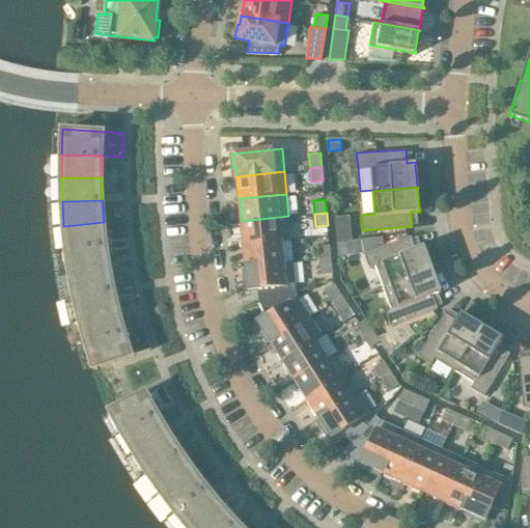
[(290,239),(288,216),(242,221),(244,243),(290,239)]
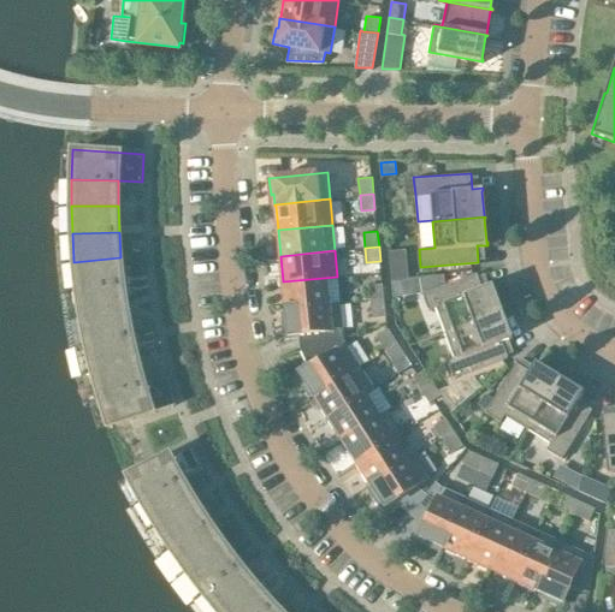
[(124,284),(120,257),(74,262),(77,289),(124,284)]
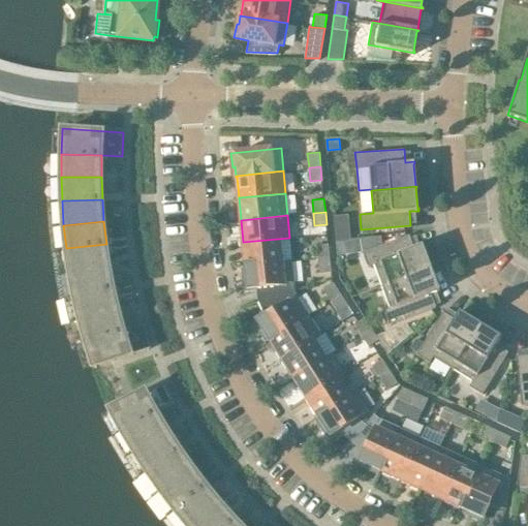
[(431,267),(431,266),(430,267),(423,246),(424,246),(423,244),(414,247),(409,234),(363,251),(368,266),(374,264),(382,285),(431,267)]
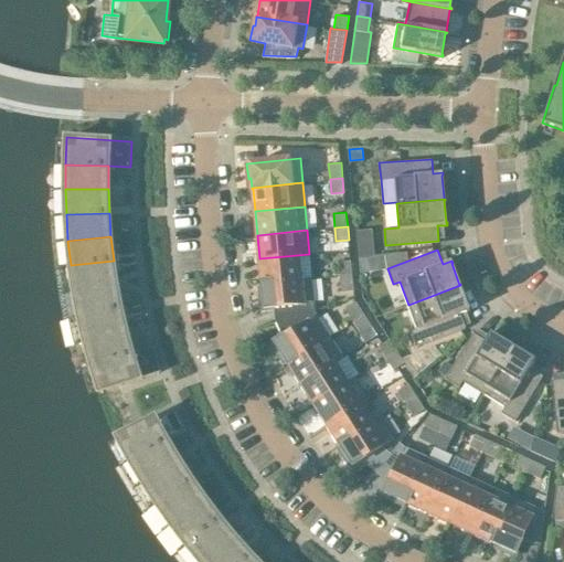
[(312,277),(312,276),(301,277),(299,256),(310,255),(309,254),(259,258),(263,283),(312,277)]
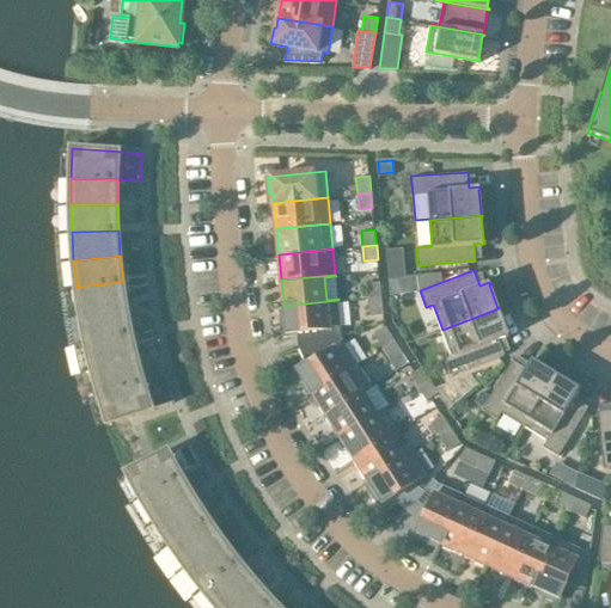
[(411,289),(410,277),(390,280),(392,292),(411,289)]
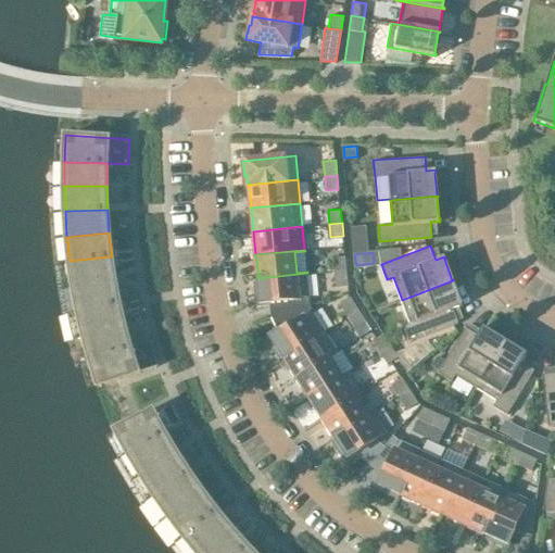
[(347,271),(345,255),(332,256),(335,272),(347,271)]
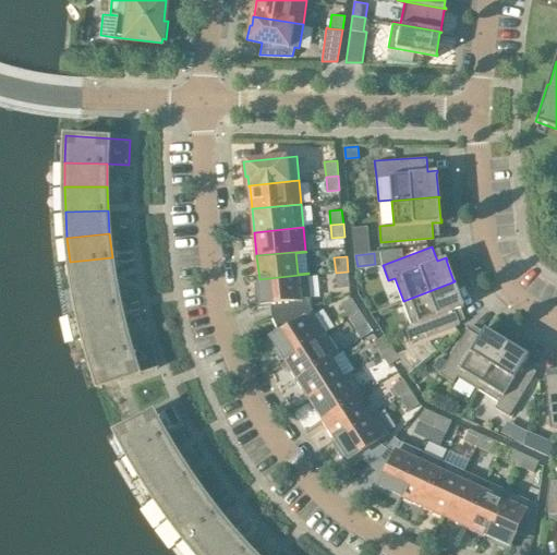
[(116,280),(112,257),(70,262),(73,287),(116,280)]
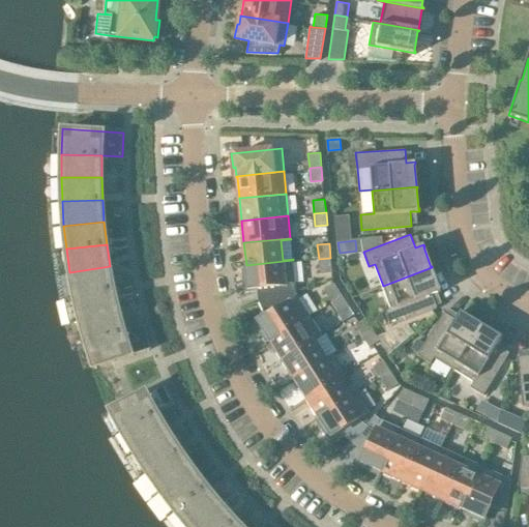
[(320,272),(331,271),(330,258),(319,259),(320,272)]
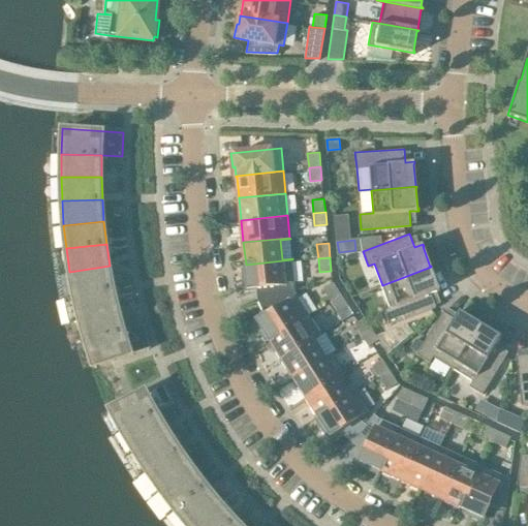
[(294,283),(292,259),(246,265),(247,273),(244,274),(246,288),(257,286),(258,301),(296,289),(294,283)]
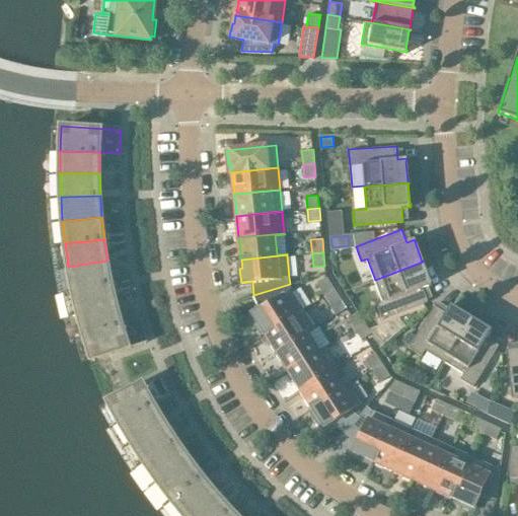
[(112,282),(107,261),(68,267),(72,290),(112,282)]
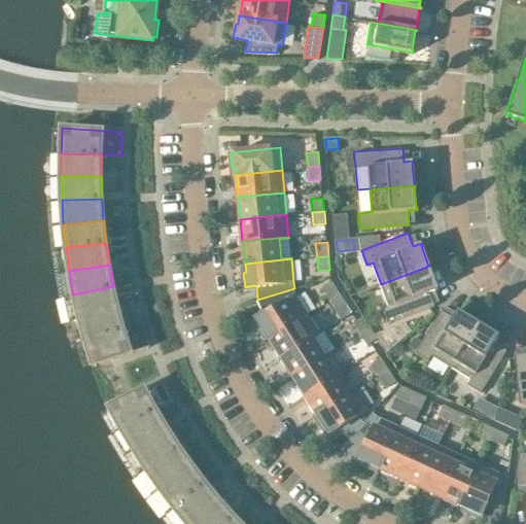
[(381,284),(389,306),(383,308),(388,322),(434,305),(429,291),(439,288),(437,286),(436,287),(429,268),(430,267),(429,266),(381,284)]
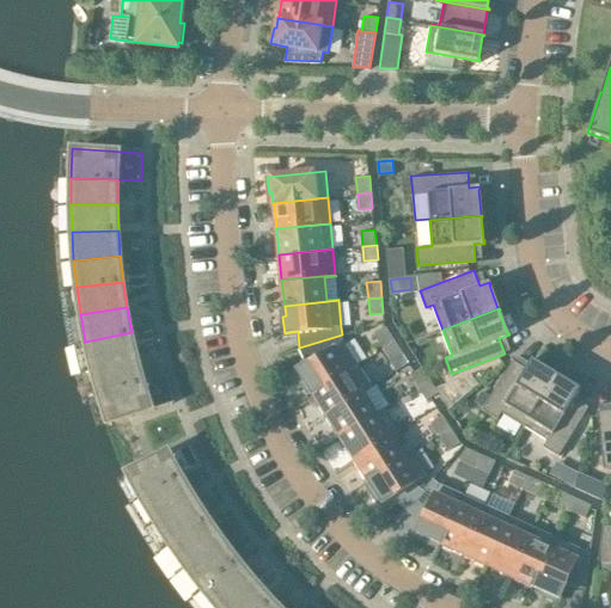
[(395,339),(385,325),(374,332),(383,347),(395,339)]
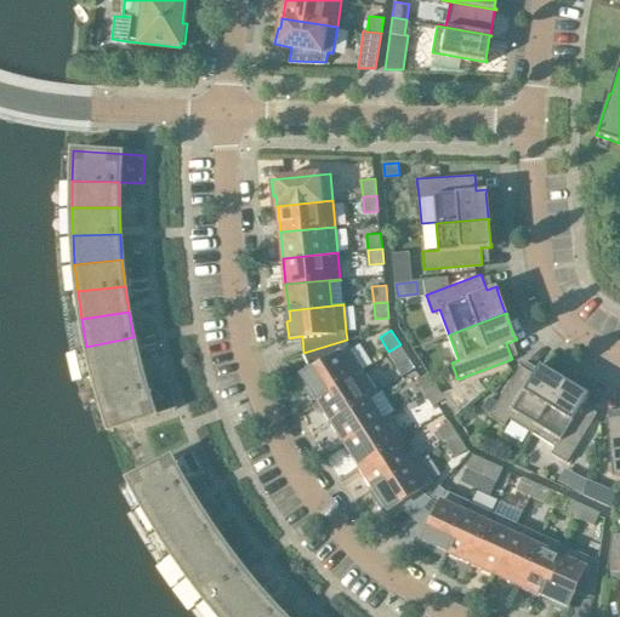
[(140,363),(134,337),(86,347),(94,375),(140,363)]
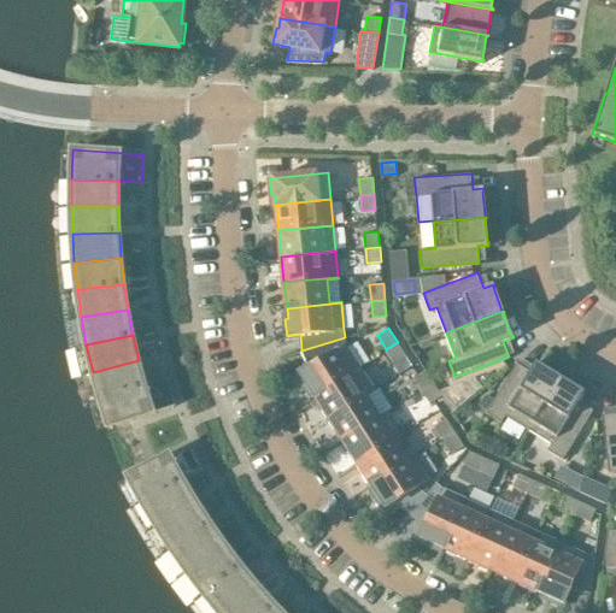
[(346,343),(345,337),(301,351),(309,367),(298,375),(308,388),(310,387),(315,395),(361,366),(346,343)]
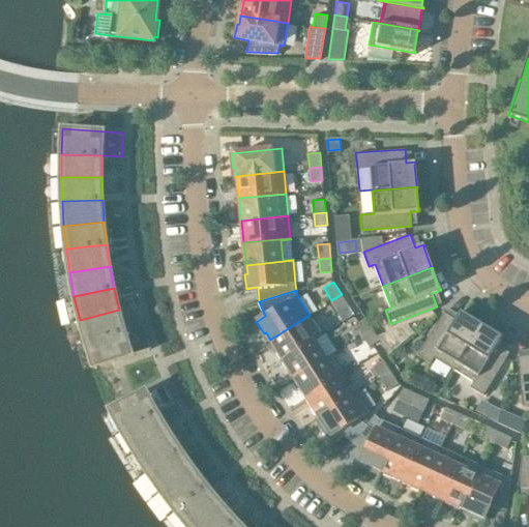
[(339,312),(349,305),(342,294),(331,300),(339,312)]
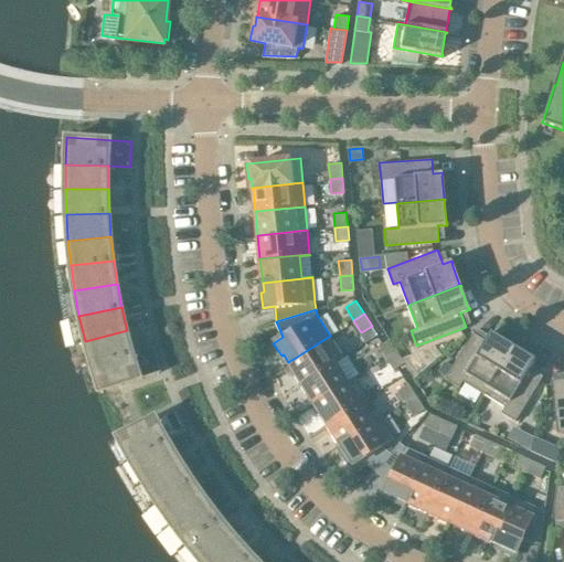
[(132,353),(132,352),(127,330),(85,341),(92,366),(132,353)]
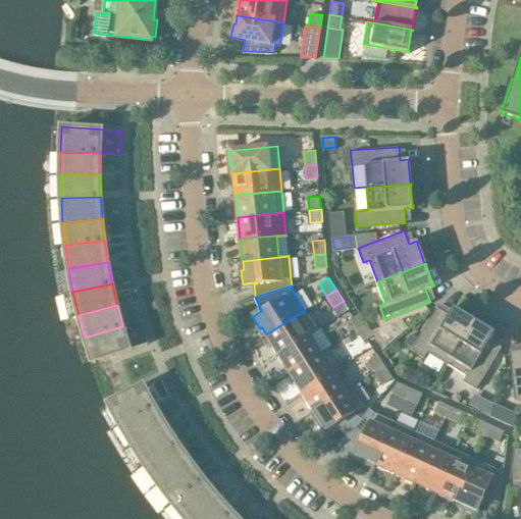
[(474,319),(473,318),(472,319),(455,308),(456,307),(454,306),(449,314),(437,306),(411,349),(424,356),(428,351),(448,363),(474,319)]
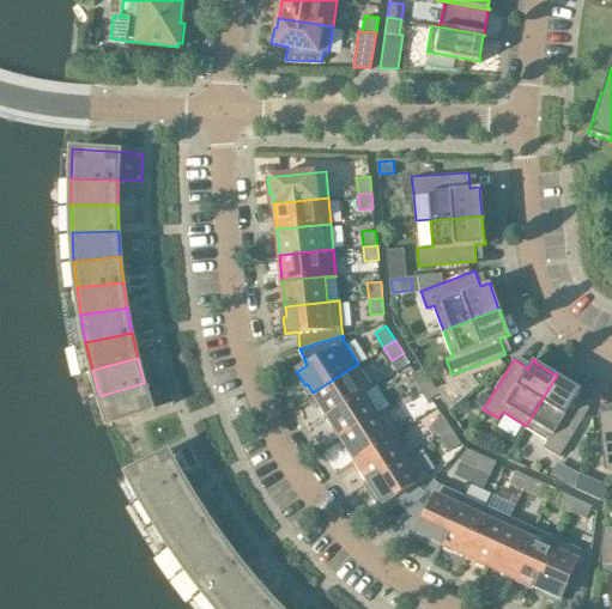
[(373,385),(358,364),(313,393),(327,415),(373,385)]
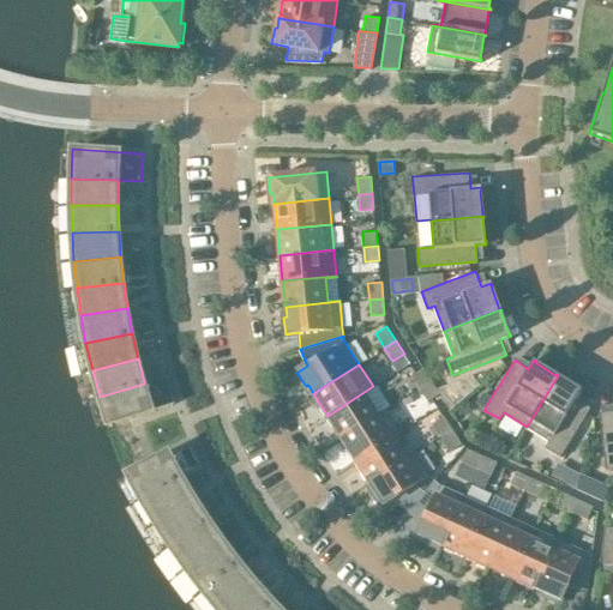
[(432,380),(424,367),(412,374),(420,387),(432,380)]
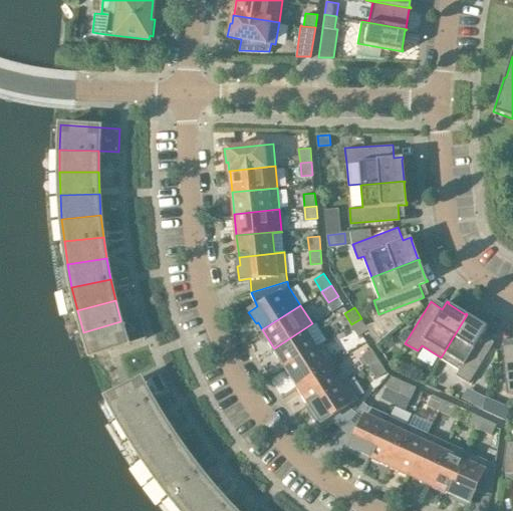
[(441,357),(459,368),(456,374),(469,382),(494,341),(482,333),(487,326),(485,325),(485,326),(467,315),(468,314),(467,314),(441,357)]
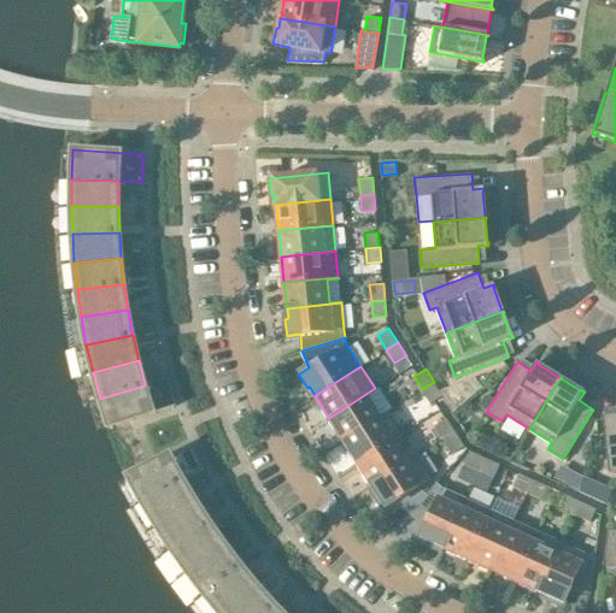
[(100,399),(109,426),(176,404),(168,378),(145,384),(145,385),(100,399)]
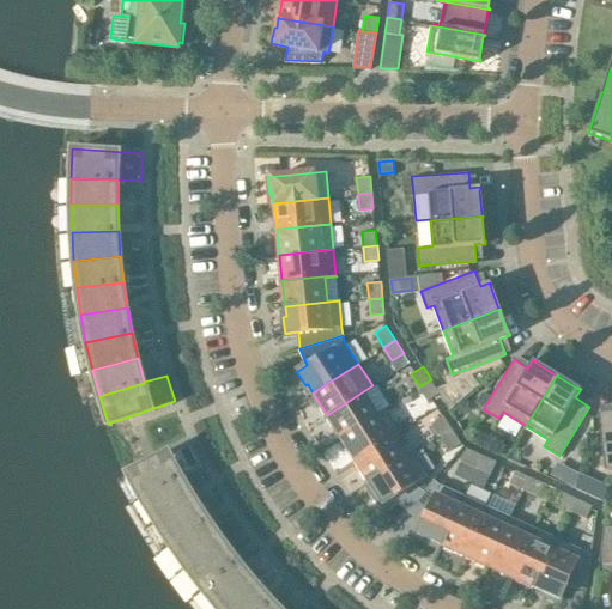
[(419,387),(428,400),(438,391),(431,379),(419,387)]
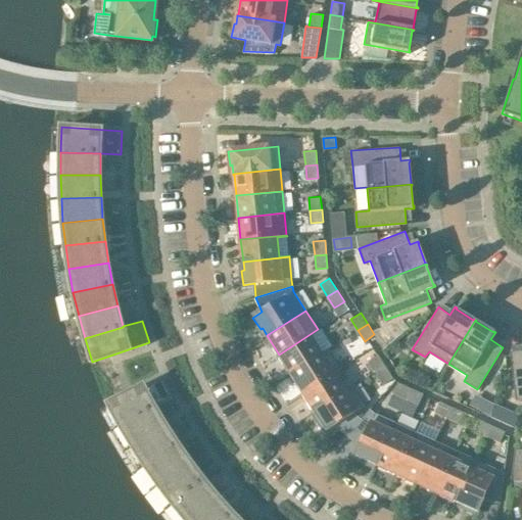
[(330,347),(329,347),(321,352),(310,335),(319,330),(318,329),(279,355),(291,373),(330,347)]
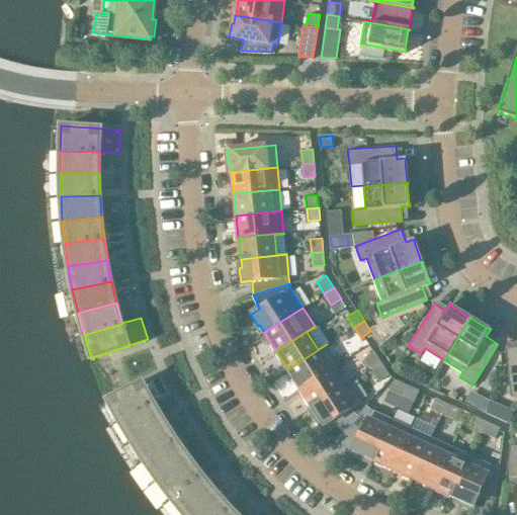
[(338,363),(327,344),(288,369),(299,388),(338,363)]
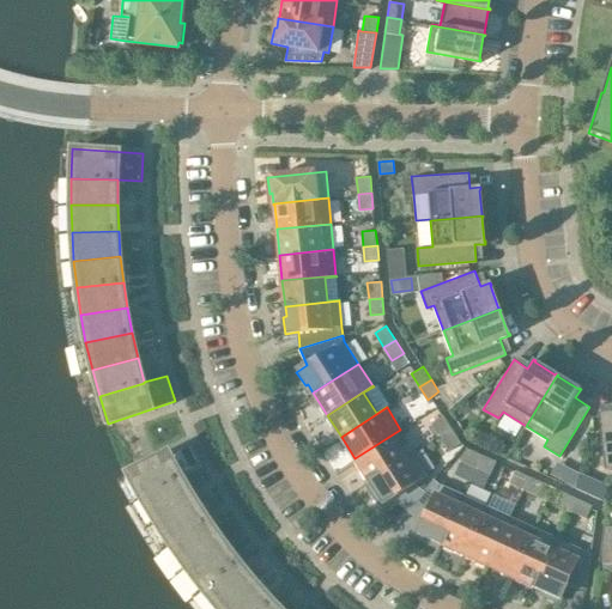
[(611,408),(598,410),(605,468),(611,467),(611,408)]
